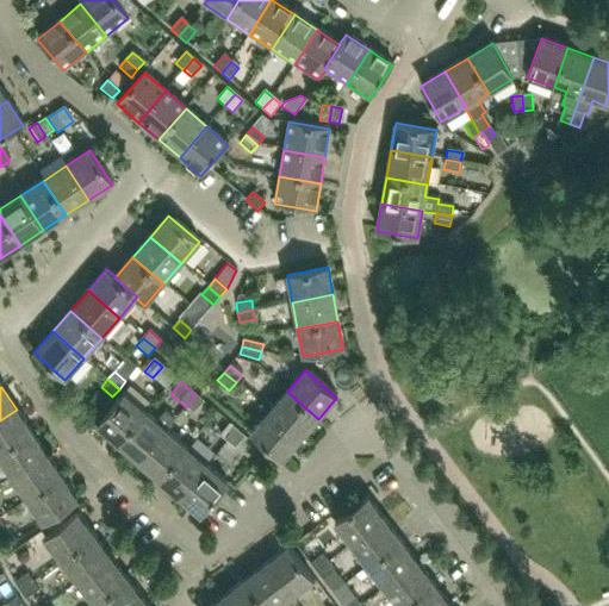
[(318,419),(287,392),(269,412),(300,439),(318,419)]
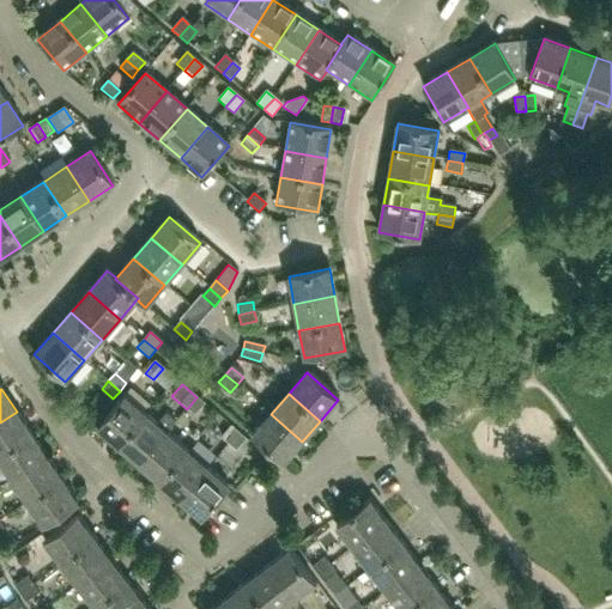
[(119,446),(145,415),(123,397),(97,428),(119,446)]
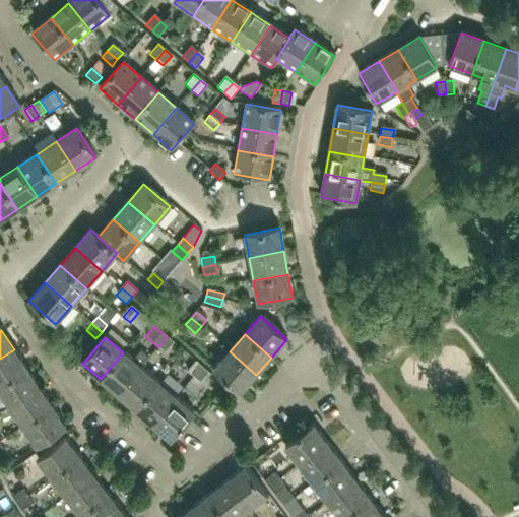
[(174,343),(167,337),(158,347),(165,352),(174,343)]
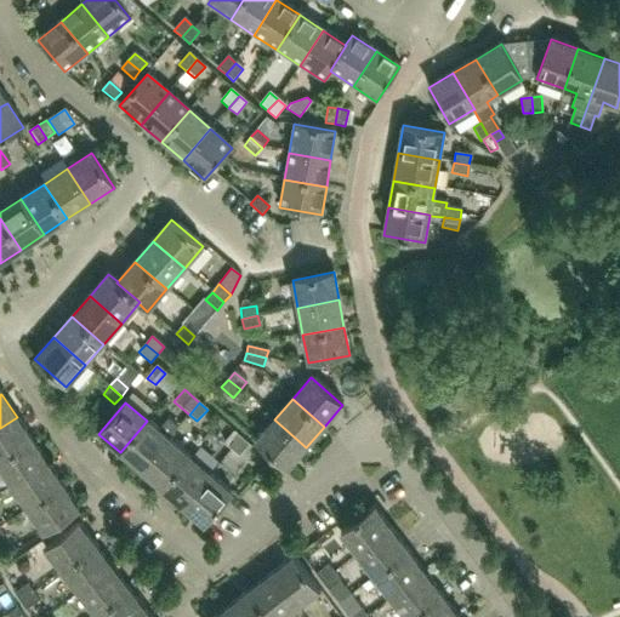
[(0,461),(32,440),(17,417),(0,428),(0,461)]
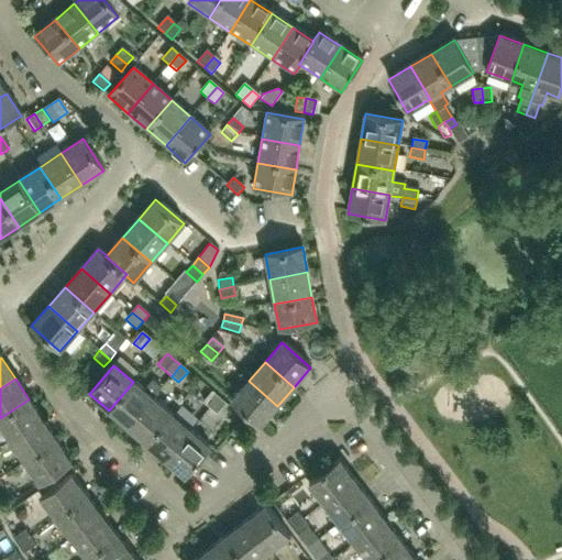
[(128,427),(153,398),(161,388),(152,381),(143,391),(133,382),(109,410),(128,427)]
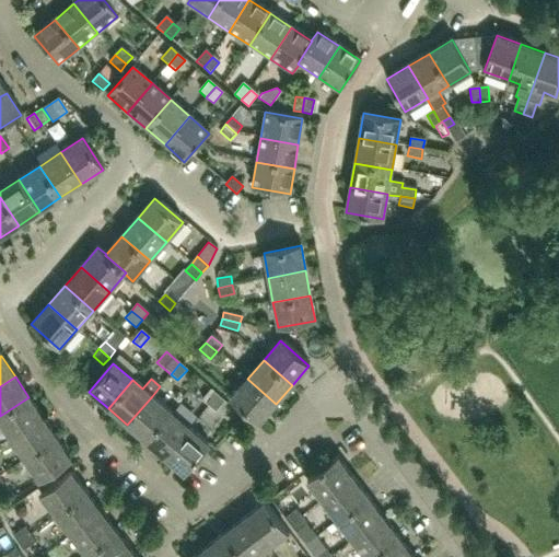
[(276,404),(247,379),(230,398),(259,424),(276,404)]
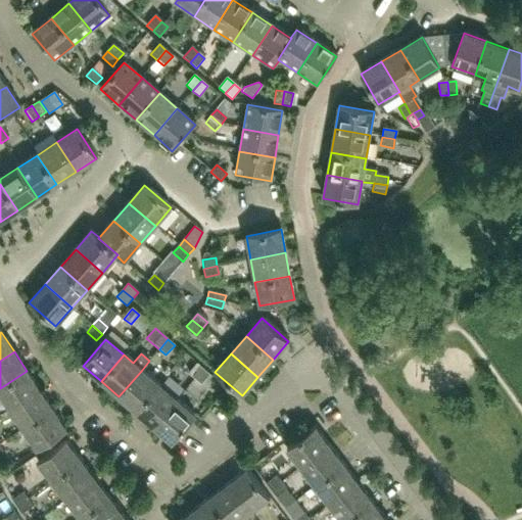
[(188,374),(194,380),(203,370),(196,364),(188,374)]
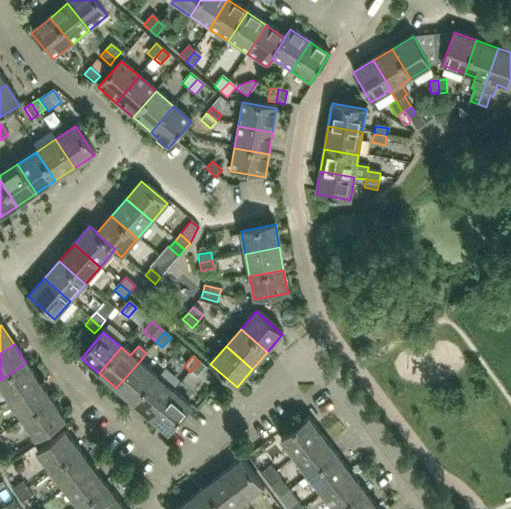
[(133,403),(156,377),(139,362),(116,388),(133,403)]
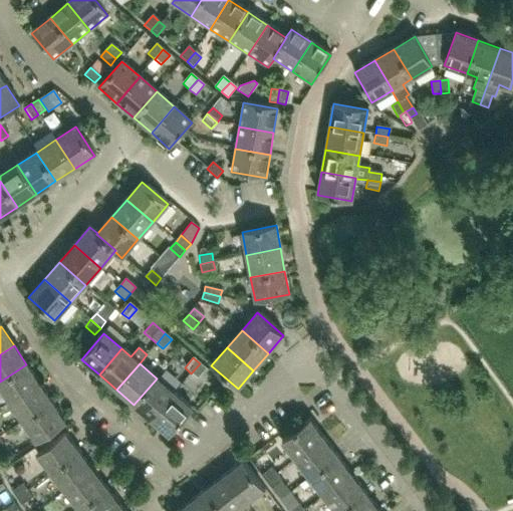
[(206,369),(200,363),(191,373),(198,378),(206,369)]
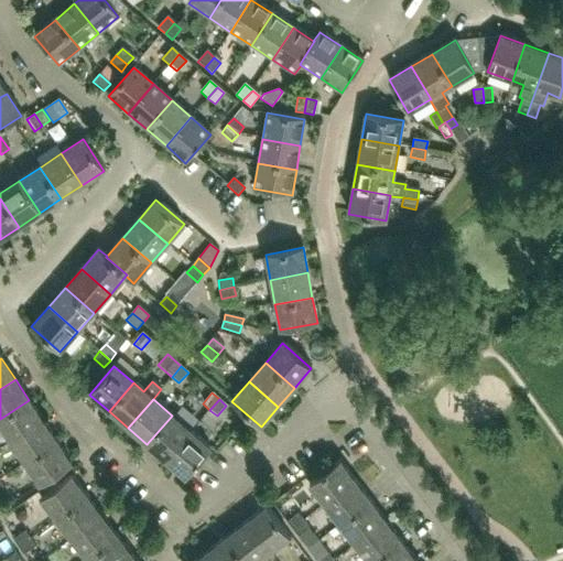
[(0,425),(11,443),(43,421),(29,400),(0,419),(0,425)]
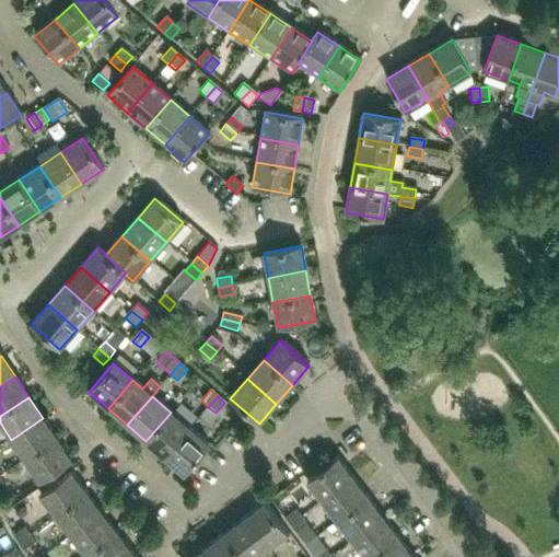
[(164,457),(189,429),(171,413),(146,441),(164,457)]
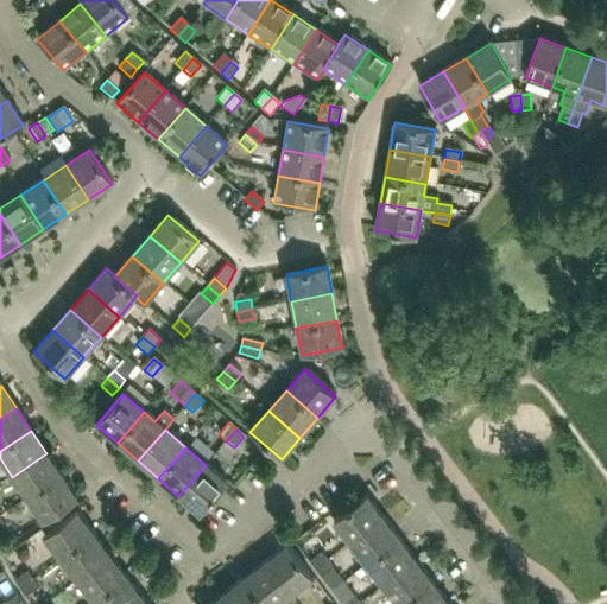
[(27,500),(62,476),(46,453),(12,477),(27,500)]
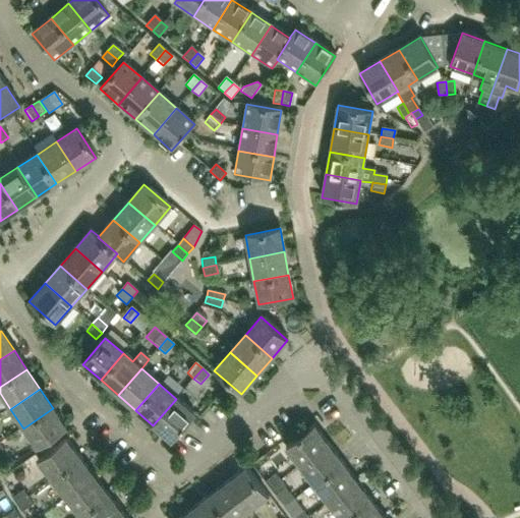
[(171,442),(194,415),(194,414),(176,399),(153,425),(171,442)]
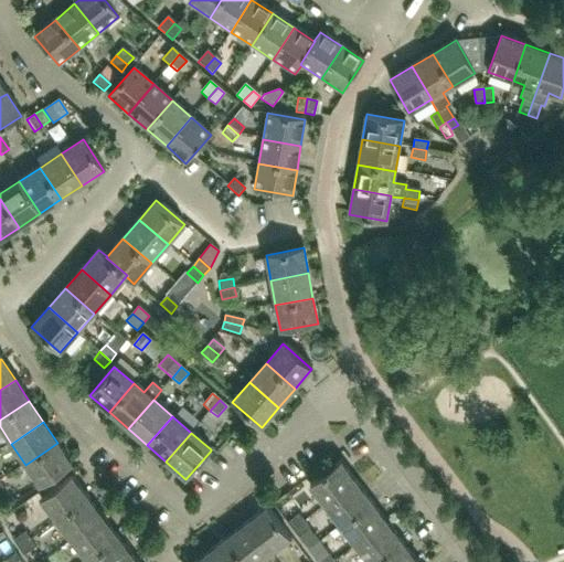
[(72,465),(57,443),(25,465),(40,486),(72,465)]
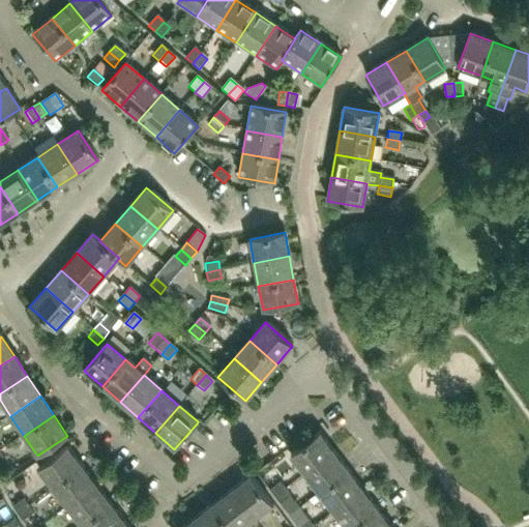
[(305,474),(333,452),(319,434),(290,456),(305,474)]
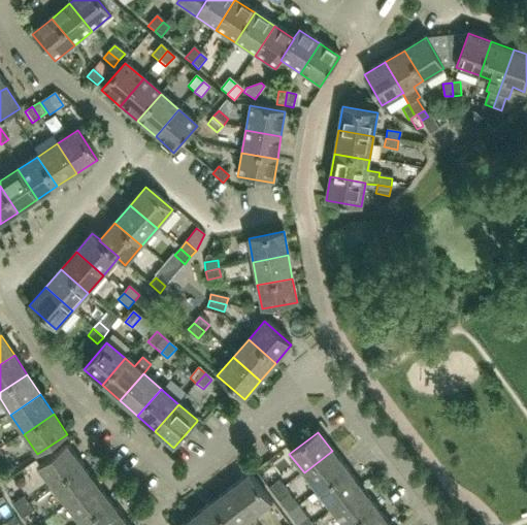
[(53,486),(81,464),(66,446),(38,467),(53,486)]
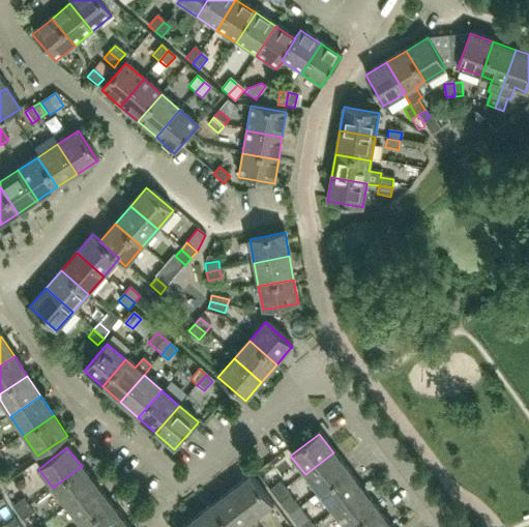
[(320,494),(348,471),(333,452),(305,474),(320,494)]
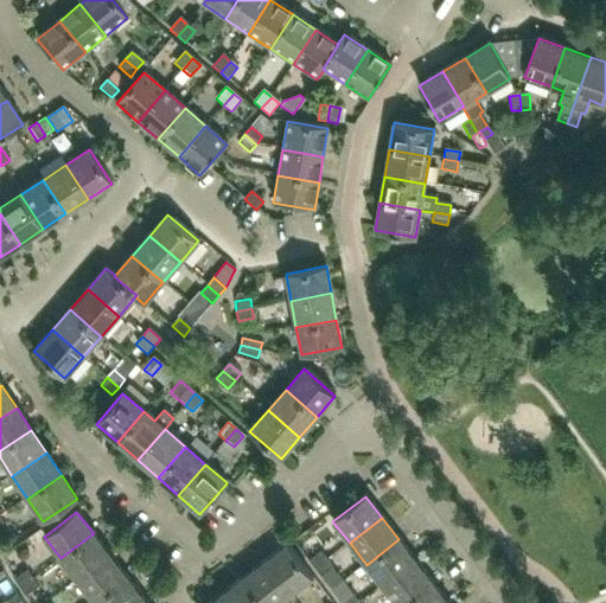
[(77,581),(109,556),(94,533),(61,558),(77,581)]
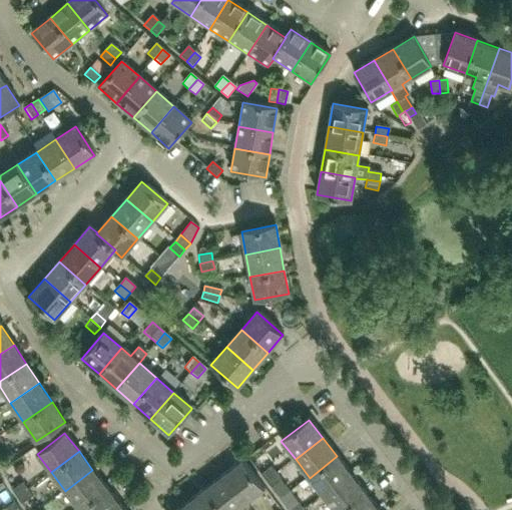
[(323,496),(351,475),(337,456),(310,478),(323,496)]
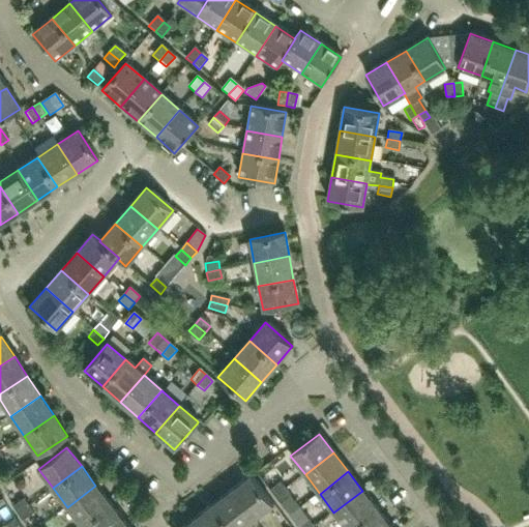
[(272,505),(251,476),(231,492),(253,520),(272,505)]
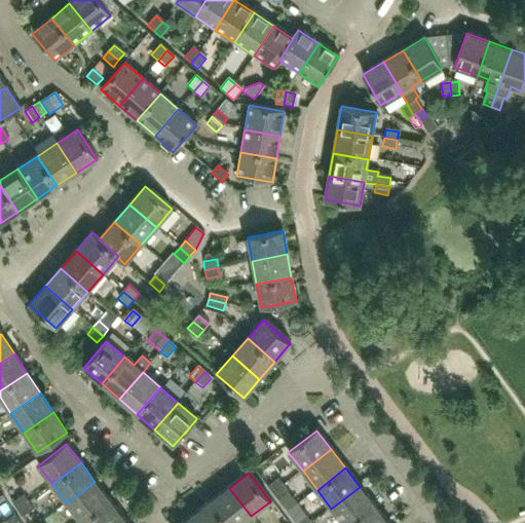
[(267,487),(272,494),(283,486),(277,479),(267,487)]
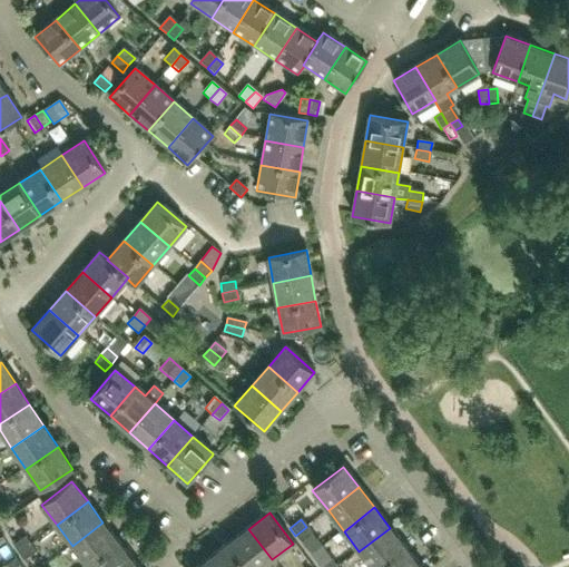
[(88,566),(118,543),(102,522),(72,546),(88,566)]
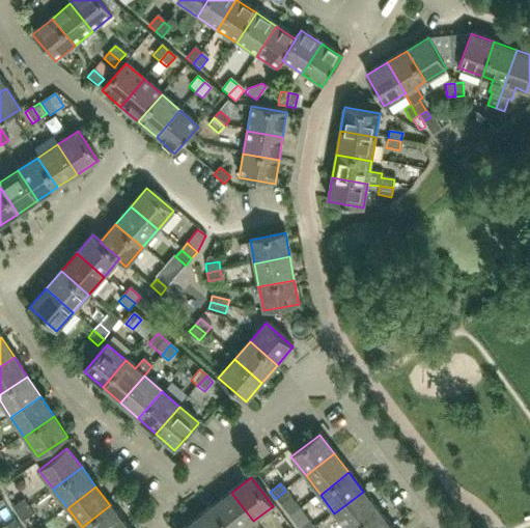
[(291,498),(285,491),(275,499),(280,506),(291,498)]
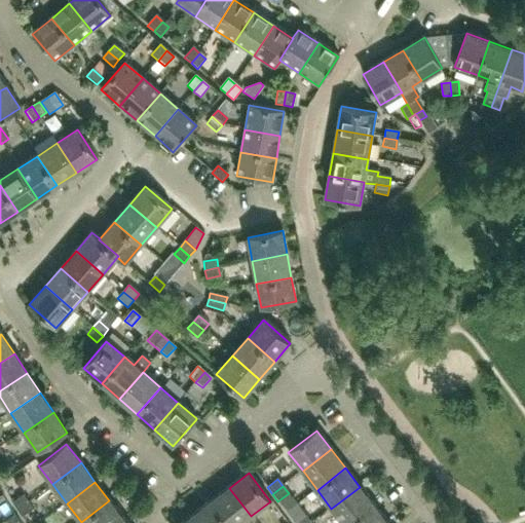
[(350,522),(374,506),(360,487),(331,509),(342,522),(350,522)]
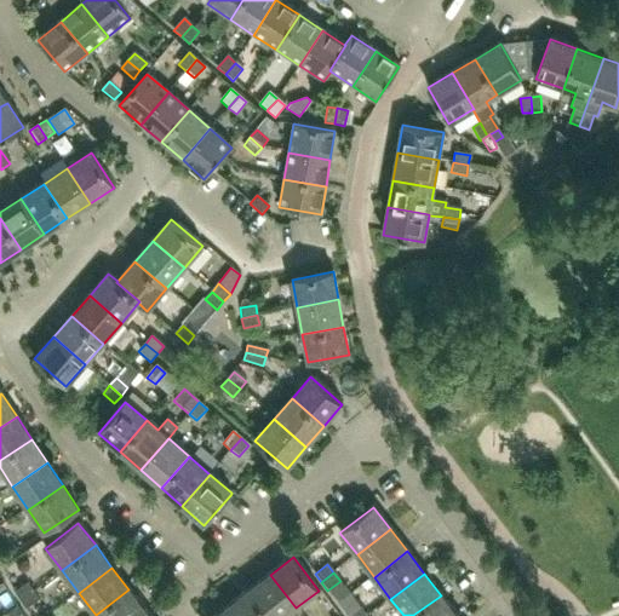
[(285,615),(296,608),(270,575),(248,591),(267,615),(285,615)]
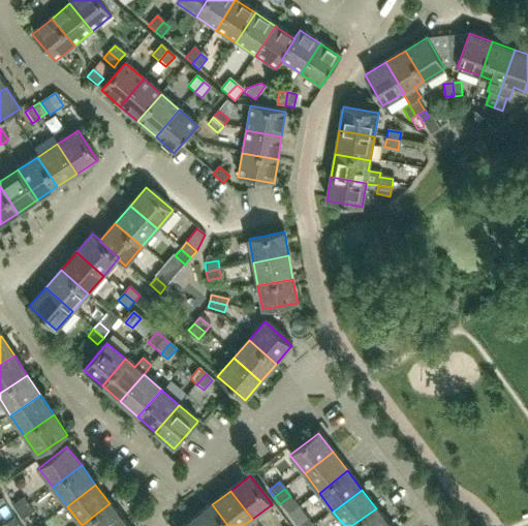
[(12,506),(17,514),(28,506),(23,499),(12,506)]
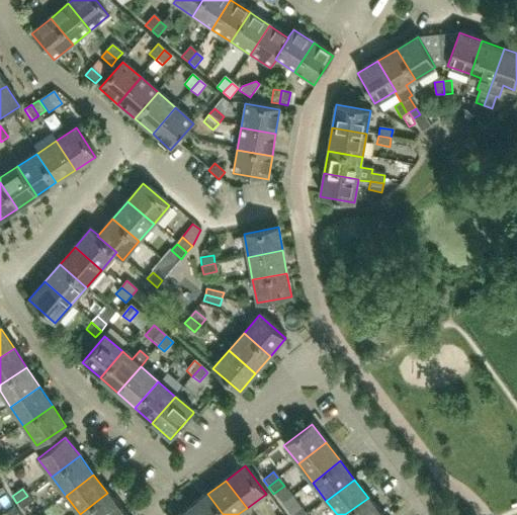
[(117,514),(121,511),(107,493),(80,514),(117,514)]
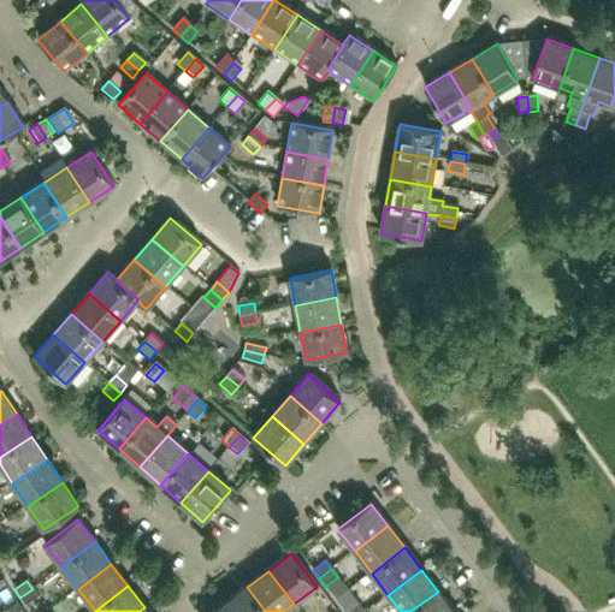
[(265,611),(247,587),(225,604),(231,611),(265,611)]
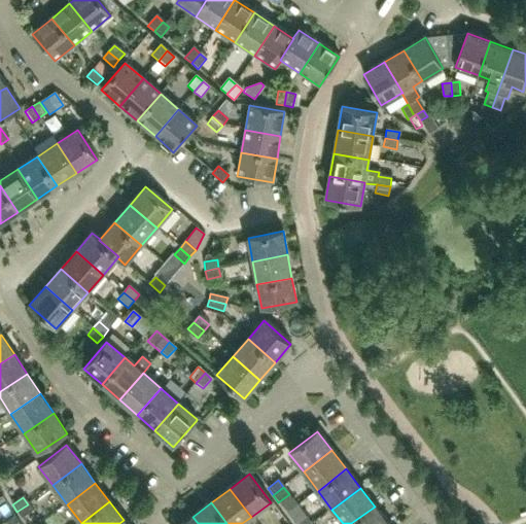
[(33,512),(28,504),(16,512),(22,519),(33,512)]
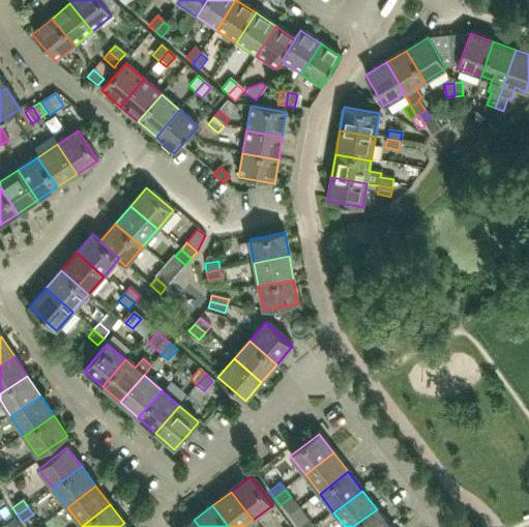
[(389,526),(377,509),(353,526),(389,526)]
